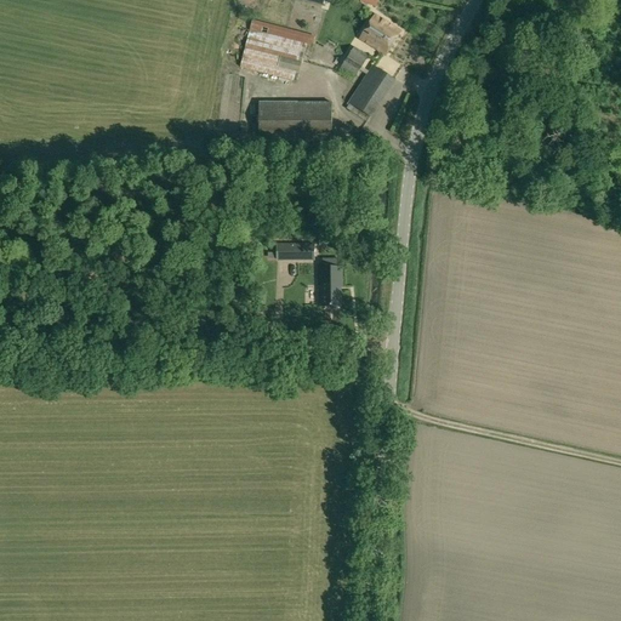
[(199,21),(206,22),(211,4),(204,1),(199,21)]
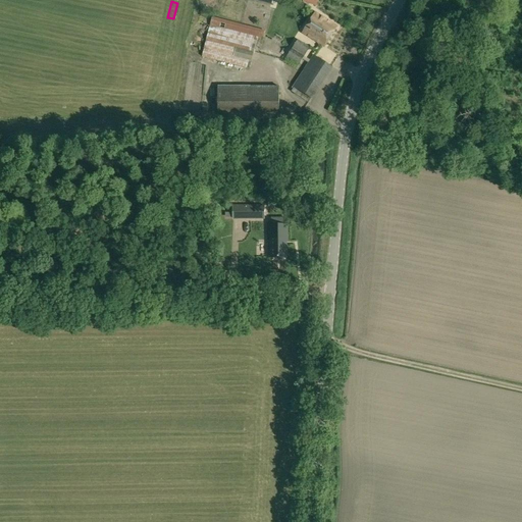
[(379,7),(370,1),(364,10),(373,16),(379,7)]
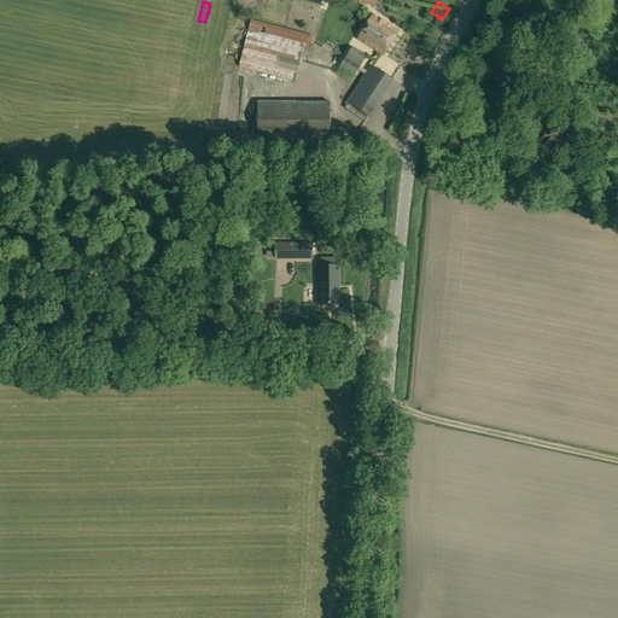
[(359,39),(384,56),(400,34),(374,17),(359,39)]
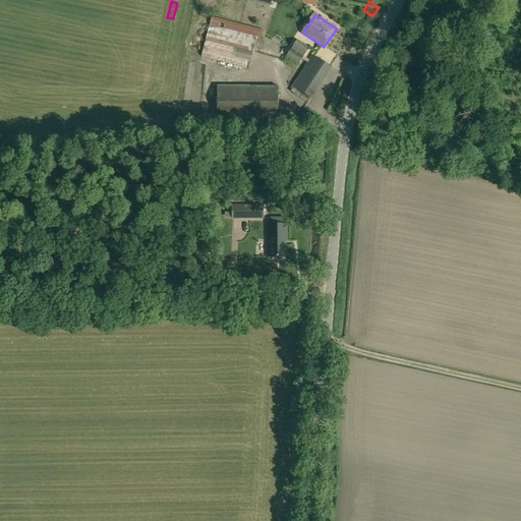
[(201,56),(248,68),(256,37),(263,39),(265,31),(212,17),(201,56)]
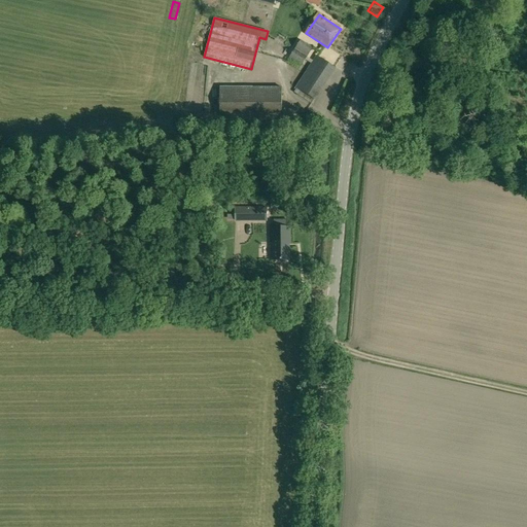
[(289,58),(302,66),(313,48),(301,40),(289,58)]
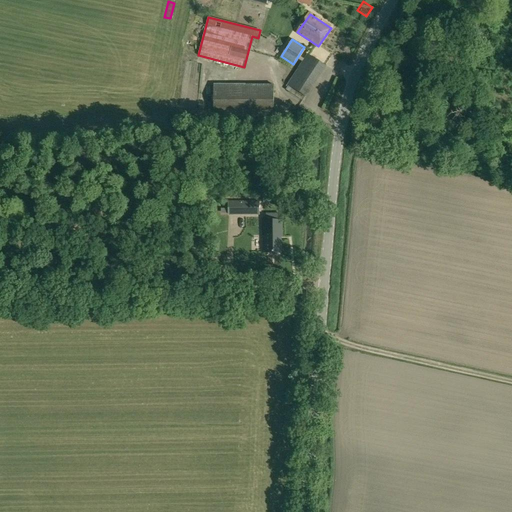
[(287,86),(307,98),(327,66),(307,54),(287,86)]
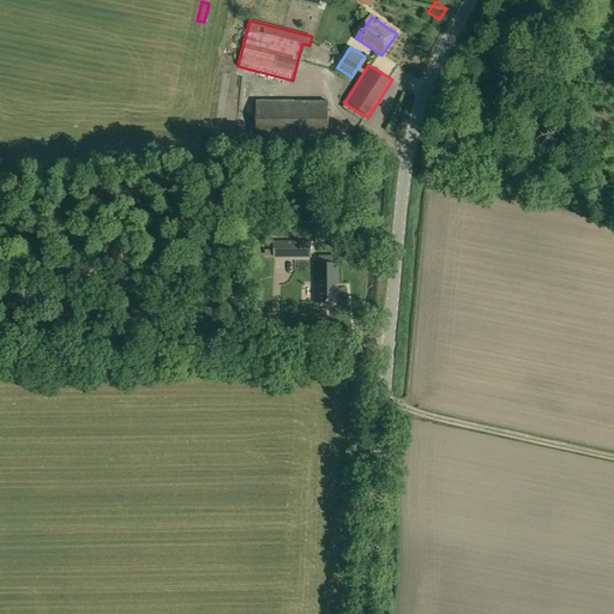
[(257,101),(254,142),(329,139),(329,102),(257,101)]
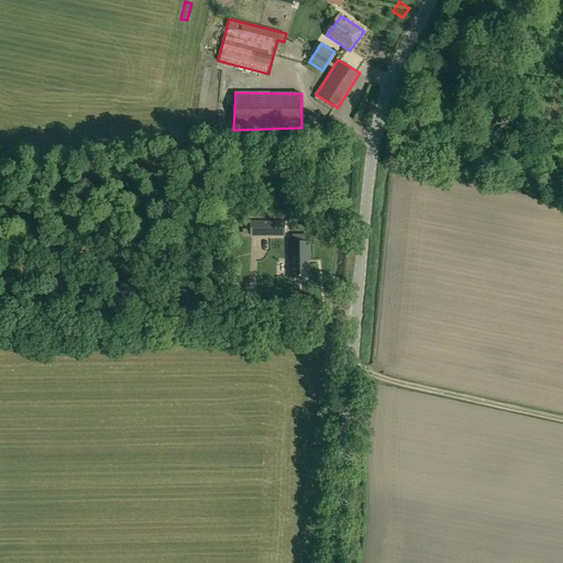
[(285,220),(258,220),(258,235),(285,235),(285,220)]
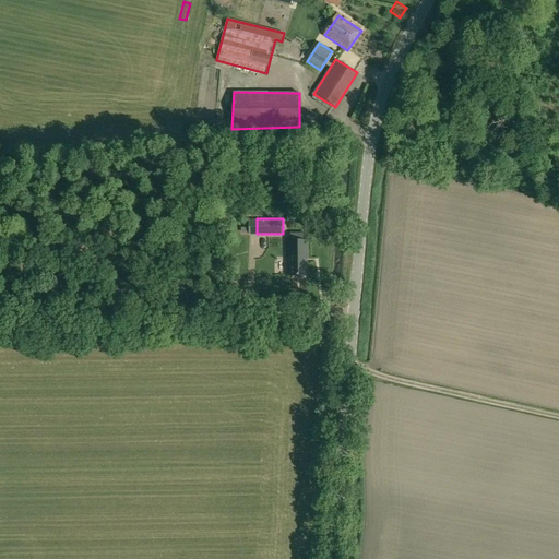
[(278,258),(278,273),(292,273),(292,272),(295,272),(295,275),(312,275),(313,256),(298,256),(298,258),(278,258)]
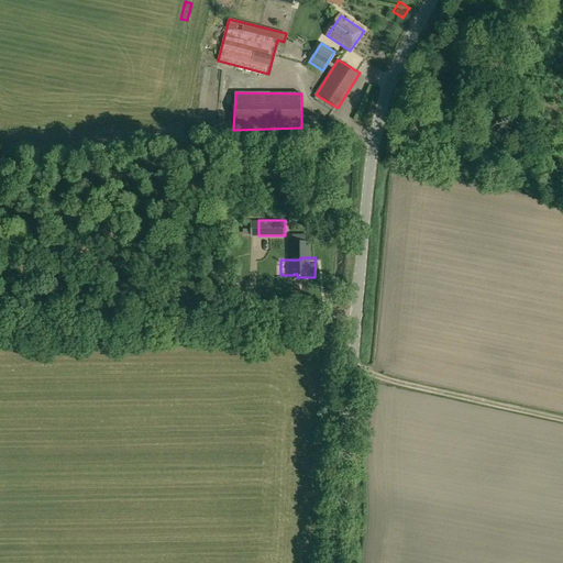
All buildings are outlined.
